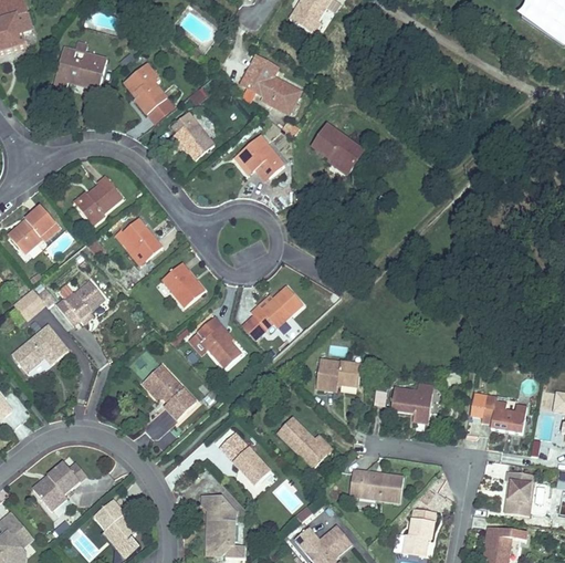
[(0,0),(0,19),(27,12),(22,0),(0,0)]
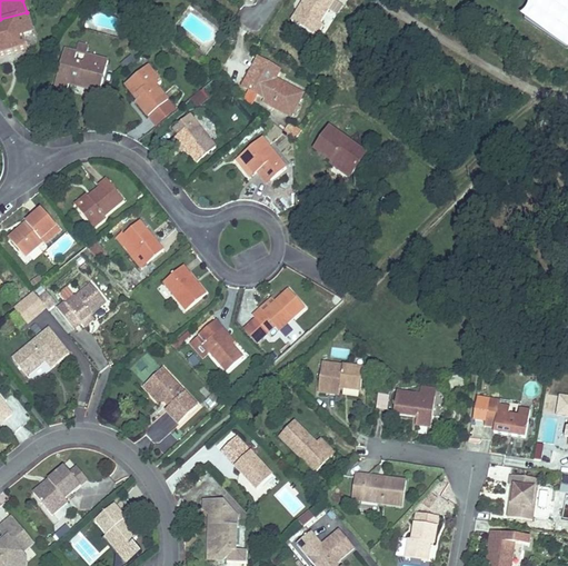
[(534,0),(524,15),(567,45),(567,0),(534,0)]
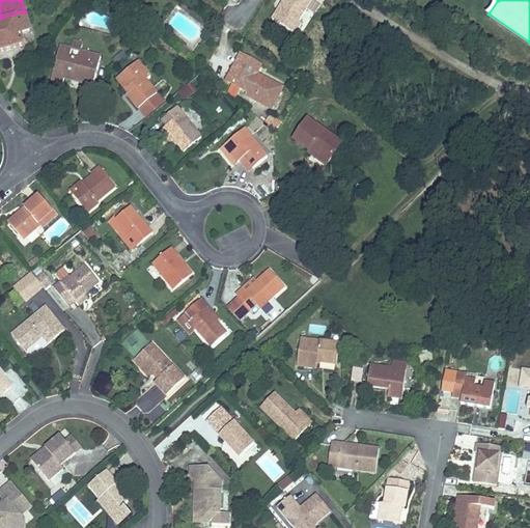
[(0,50),(24,43),(20,29),(29,26),(25,11),(0,18),(0,50)]
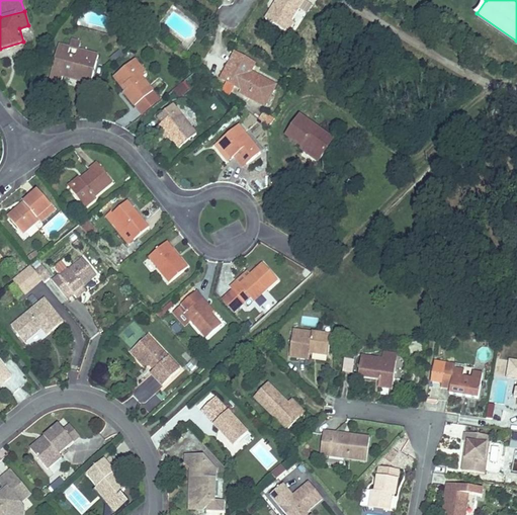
[(69,46),(77,48),(79,40),(71,38),(69,46)]
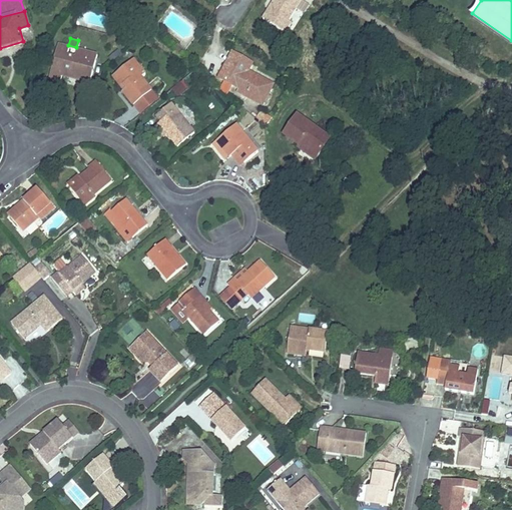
[(82,73),(91,75),(97,52),(76,47),(74,55),(66,53),(68,45),(57,42),(48,75),(59,78),(62,70),(63,70),(63,74),(67,75),(68,72),(81,75),(82,73)]
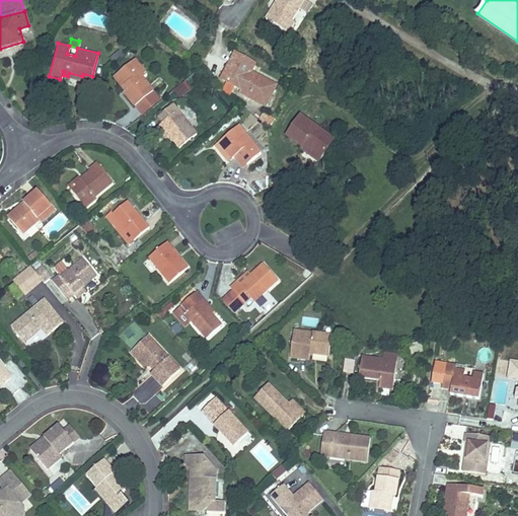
[(180,49),(182,46),(178,43),(173,49),(181,55),(185,52),(180,49)]
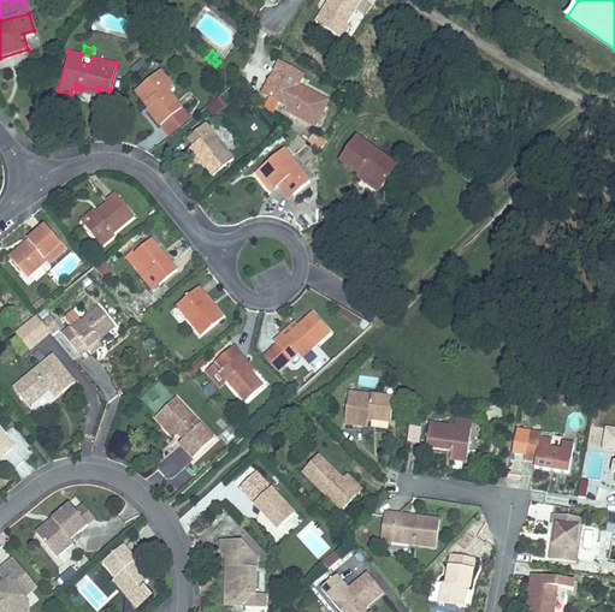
[(92,57),(82,54),(80,64),(89,66),(92,57)]
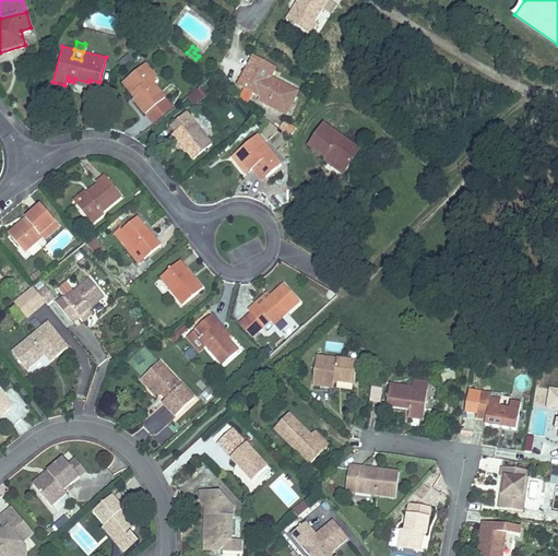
[(238,82),(244,84),(257,61),(273,70),(275,67),(253,55),(238,82)]
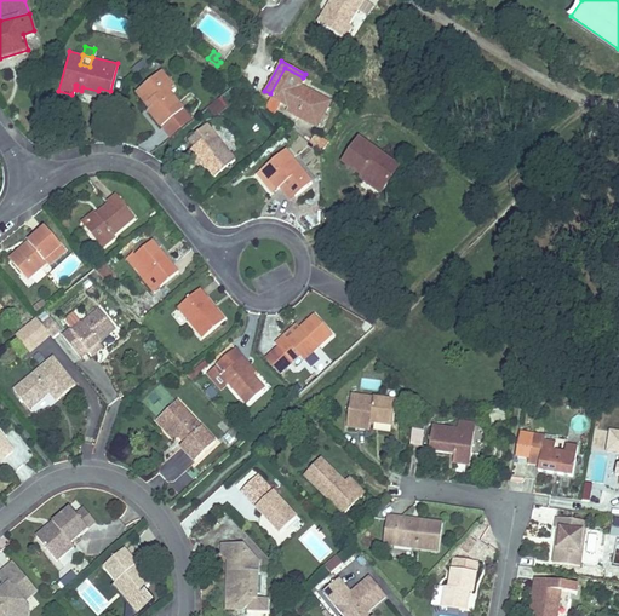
[(161,68),(156,73),(164,81),(168,78),(161,68)]
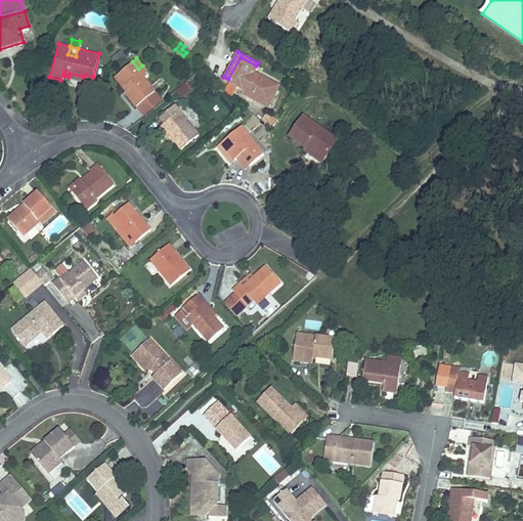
[(228,79),(235,83),(244,88),(242,91),(267,104),(278,84),(253,70),(256,66),(241,57),(228,79)]
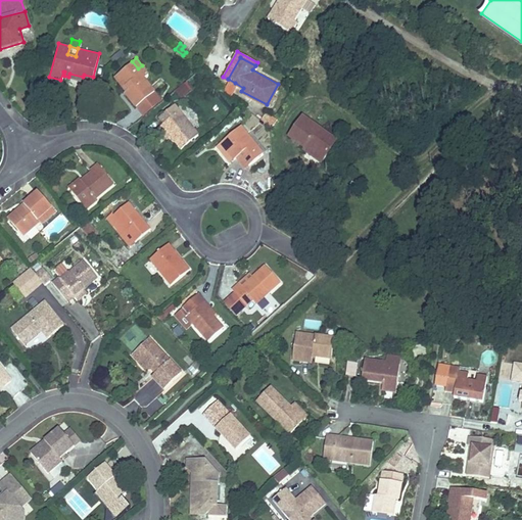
[(138,68),(132,61),(116,73),(129,88),(126,90),(125,91),(136,104),(154,90),(143,77),(148,73),(142,65),(138,68)]
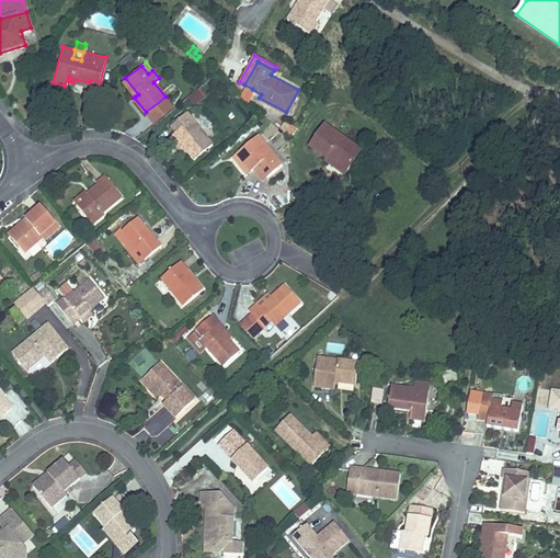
[(123,80),(135,97),(138,94),(125,78),(123,80)]
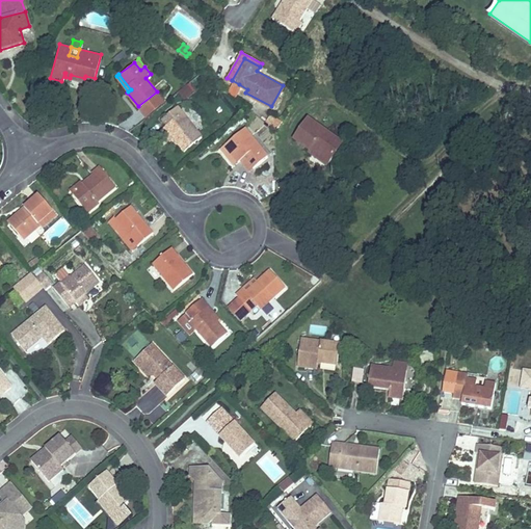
[(91,89),(95,78),(85,76),(84,78),(82,86),(91,89)]
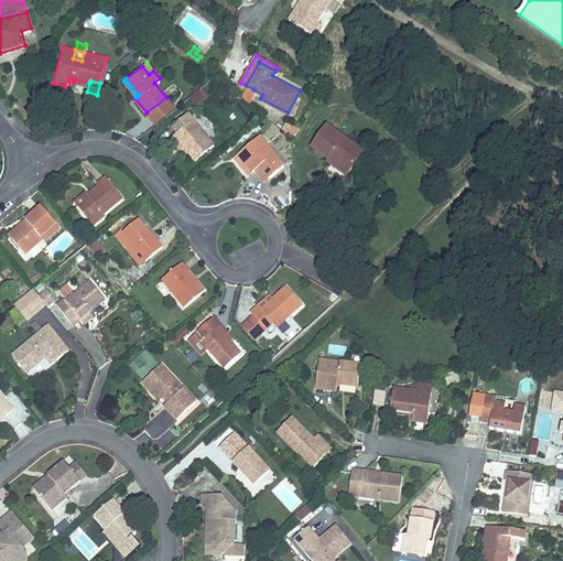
[(248,100),(253,89),(246,85),(241,95),(248,100)]
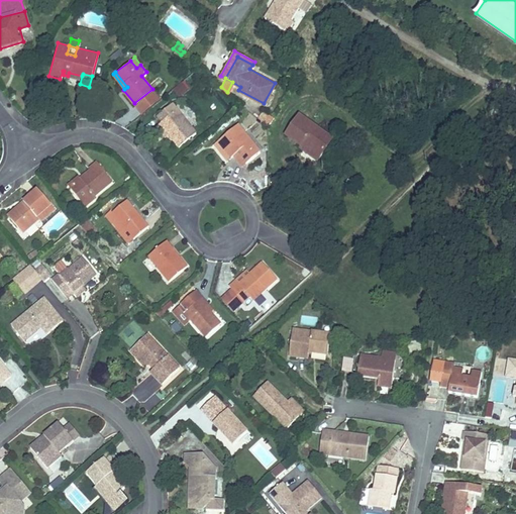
[(179,94),(189,86),(183,79),(173,87),(179,94)]
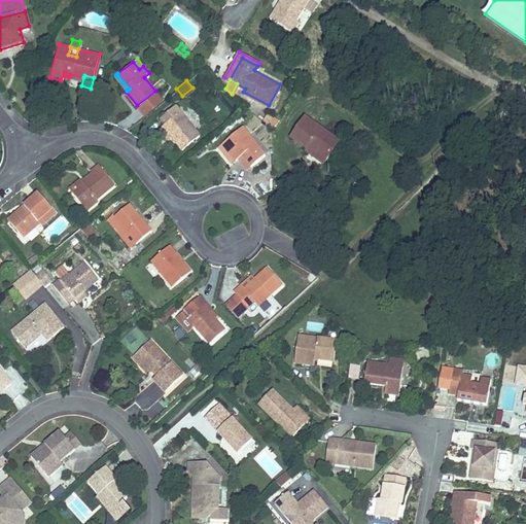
[(163,124),(172,136),(182,148),(200,134),(175,104),(161,115),(166,121),(163,124)]
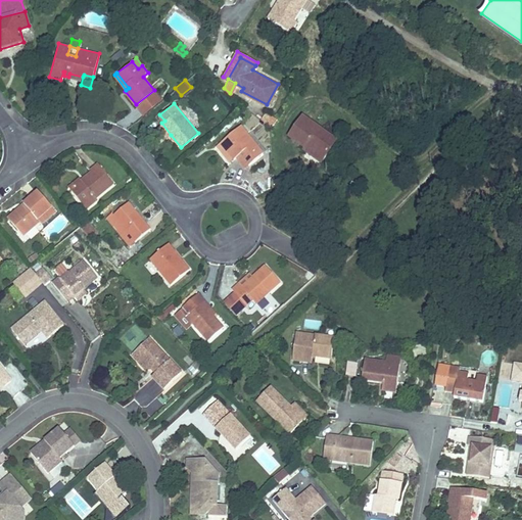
[(276,117),(266,110),(262,117),(271,125),(276,117)]
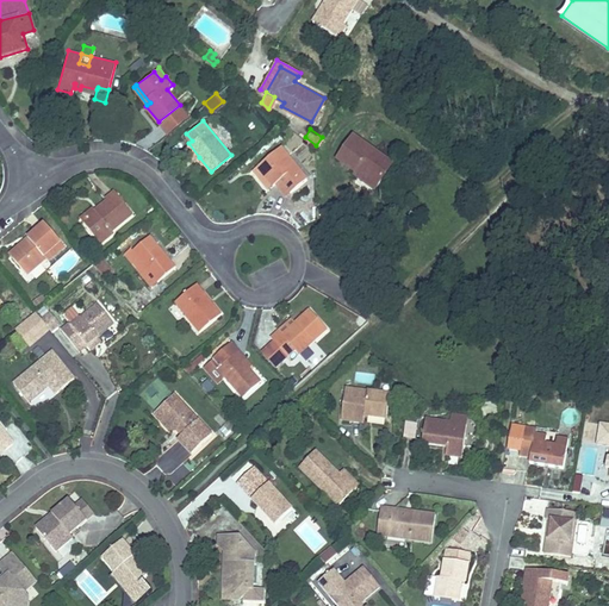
[(364,170),(379,181),(392,162),(353,135),(337,156),(356,170),(360,164),(366,169),(364,170)]
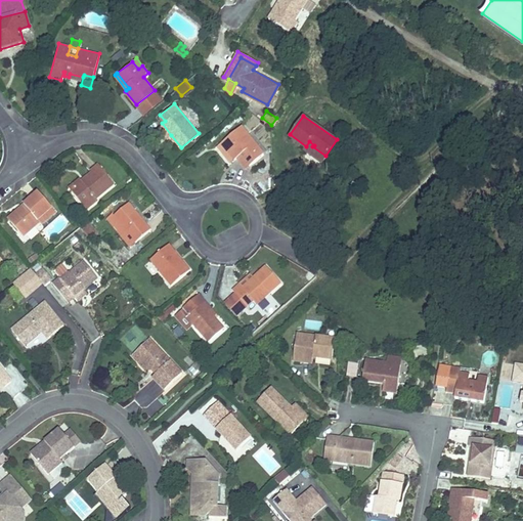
[(168,137),(171,135),(162,123),(159,126),(168,137)]
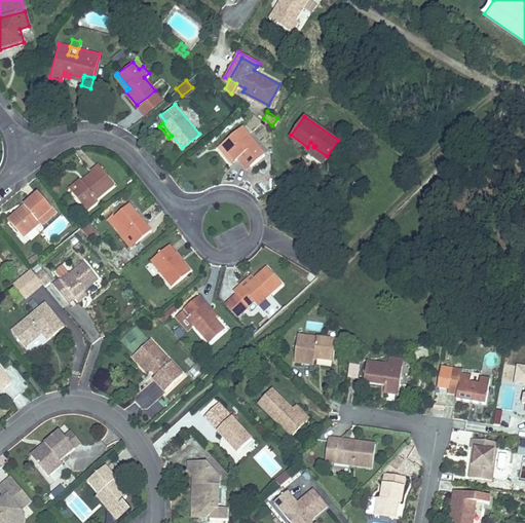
[(241,153),(251,164),(265,153),(242,124),(217,145),(230,161),(237,156),(241,153)]
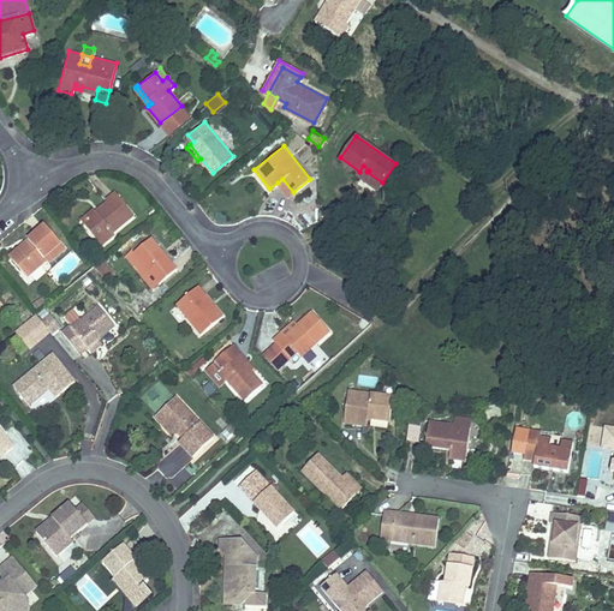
[(377,189),(382,183),(367,172),(369,171),(363,166),(359,172),(358,174),(377,189)]
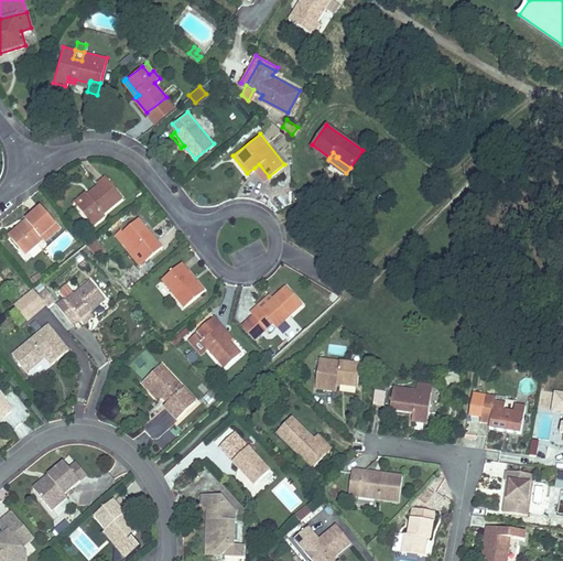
[(264,180),(269,176),(259,164),(255,168),(264,180)]
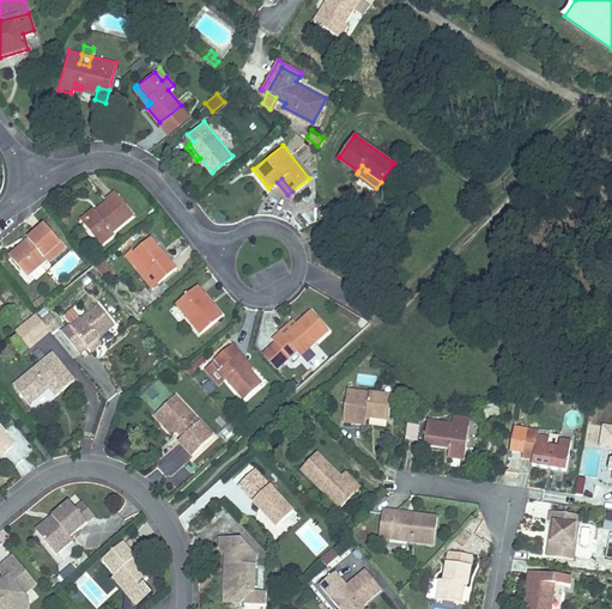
[(96,212),(95,209),(94,207),(84,215),(90,223),(86,225),(94,235),(97,231),(104,239),(114,232),(111,230),(133,213),(115,190),(105,198),(107,199),(98,206),(101,208),(96,212)]
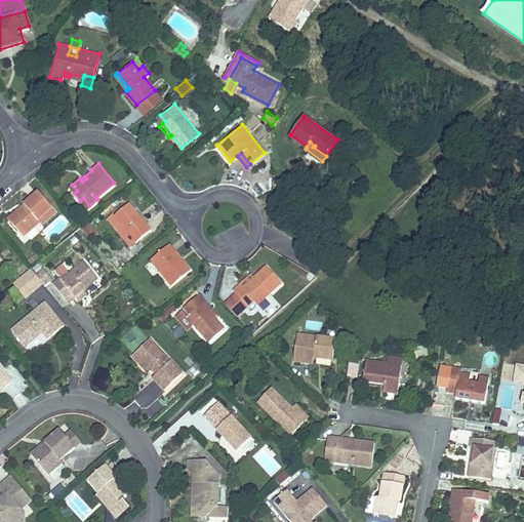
[(69,187),(74,193),(77,191),(72,185),(69,187)]
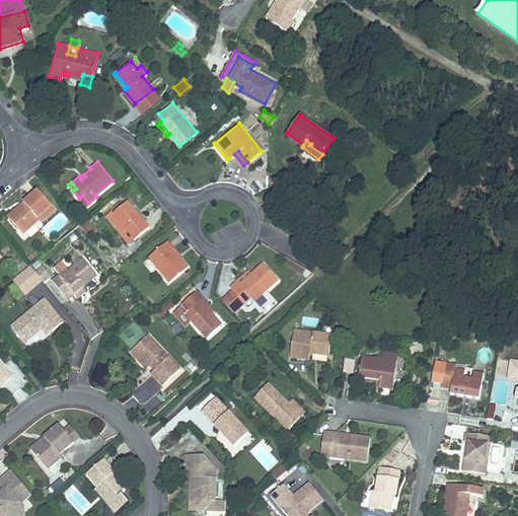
[(38,216),(51,204),(38,189),(23,201),(25,204),(10,218),(22,232),(39,218),(38,216)]
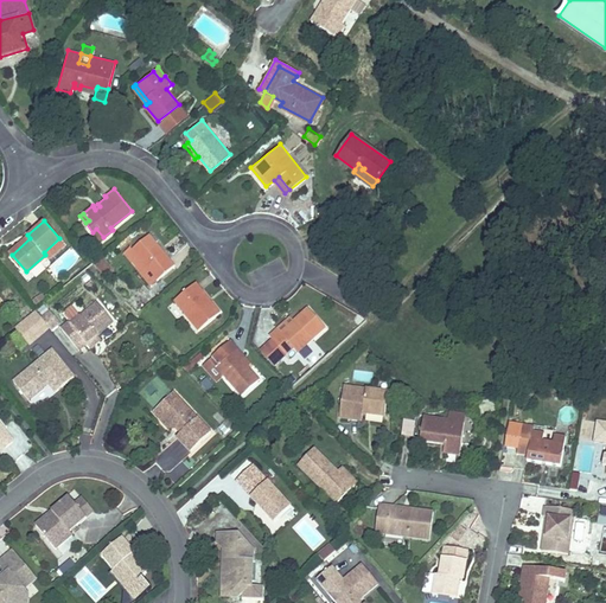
[(99,241),(103,237),(96,229),(93,232),(99,241)]
